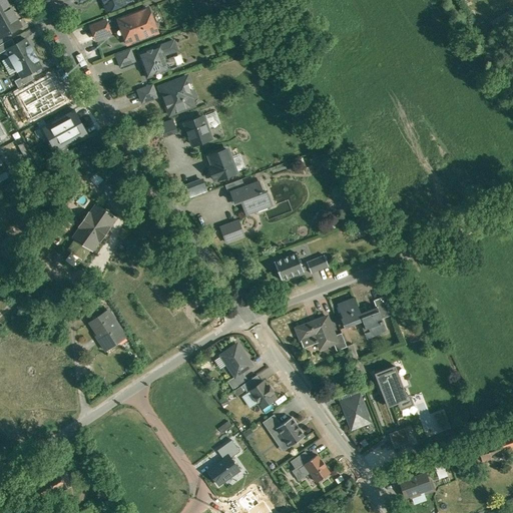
[(7,1),(0,4),(0,21),(14,14),(15,14),(17,13),(9,0),(7,0),(7,1)]
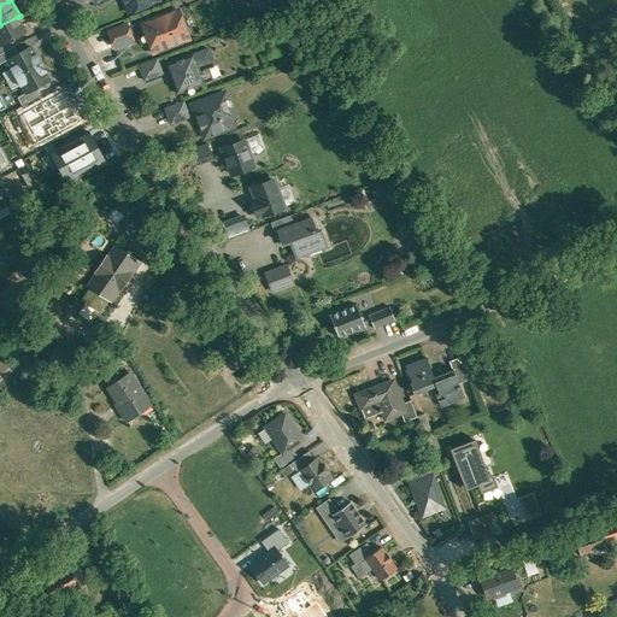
[(124,0),(130,13),(160,1),(160,0),(151,5),(148,0),(124,0)]
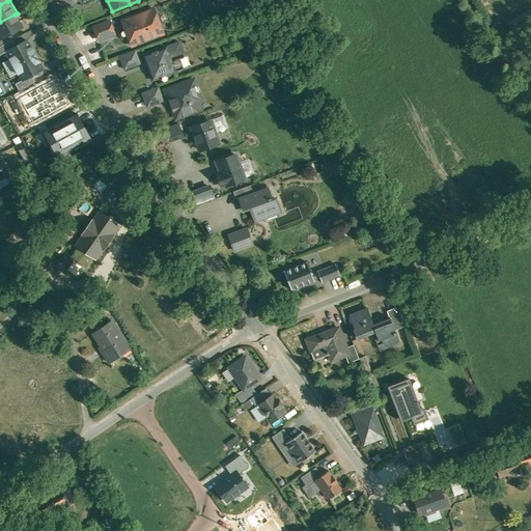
[(154,8),(122,20),(133,46),(163,33),(154,8)]
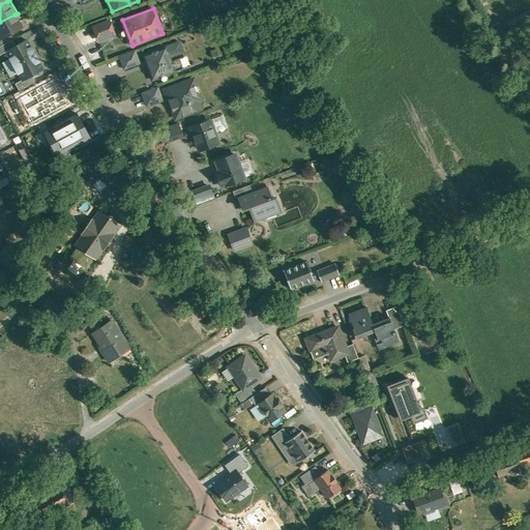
[(15,15),(0,22),(0,35),(1,38),(2,38),(10,33),(22,27),(16,15),(15,15)]
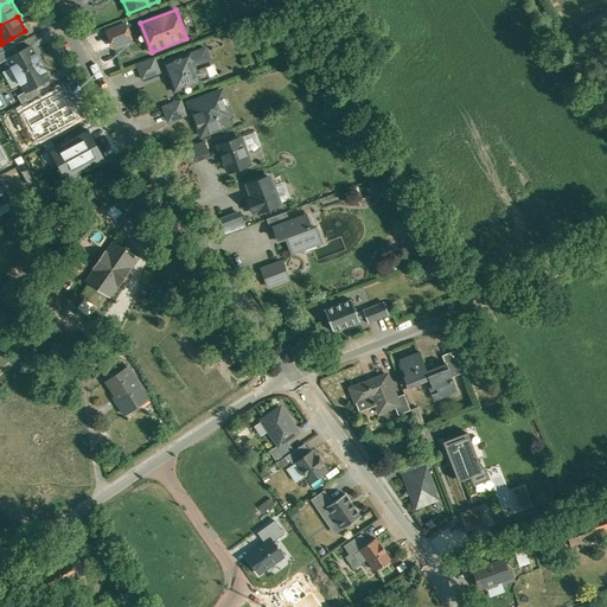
[(606,18),(583,30),(586,34),(606,21),(606,18)]
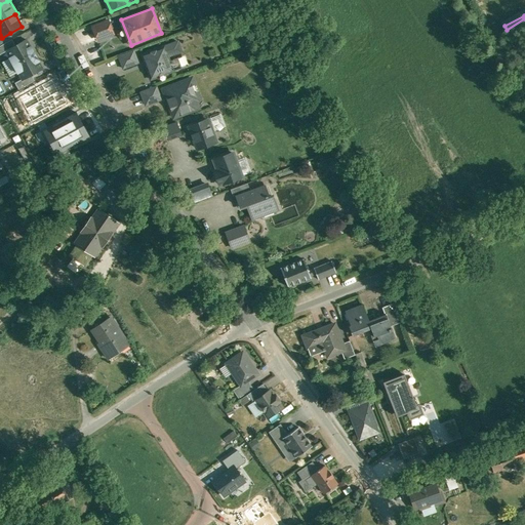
[(109,21),(93,27),(98,40),(114,34),(109,21)]
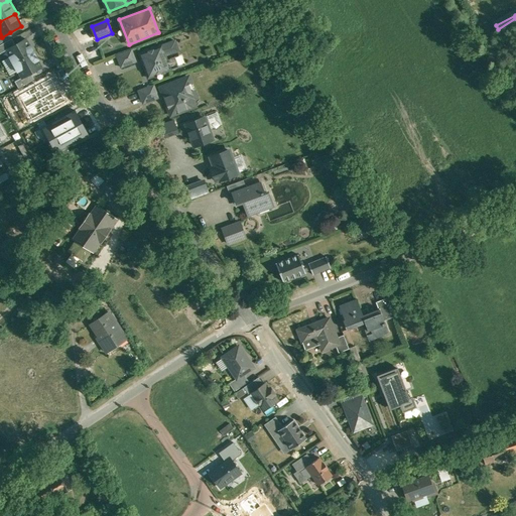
[(10,32),(2,37),(1,37),(0,37),(0,45),(12,38),(13,38),(10,32)]
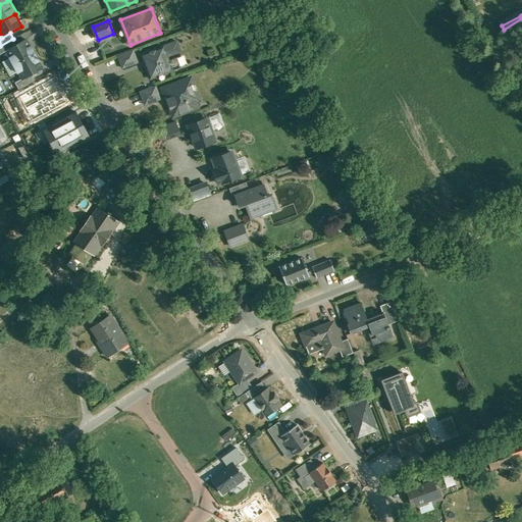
[(0,46),(0,54),(8,50),(16,45),(12,39),(0,46)]
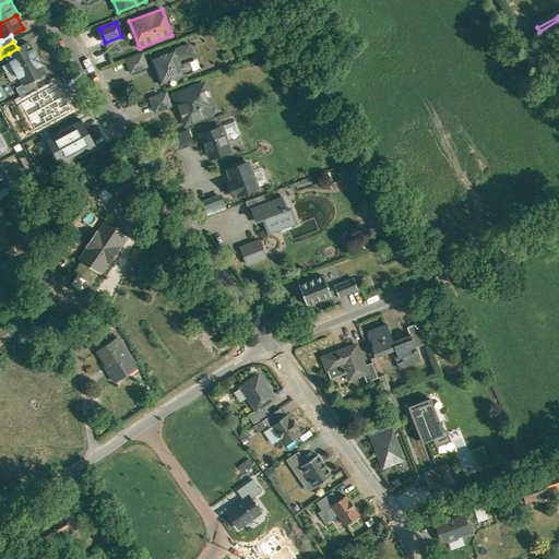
[(18,48),(9,54),(12,61),(10,62),(14,70),(38,57),(34,49),(33,49),(28,43),(18,48)]
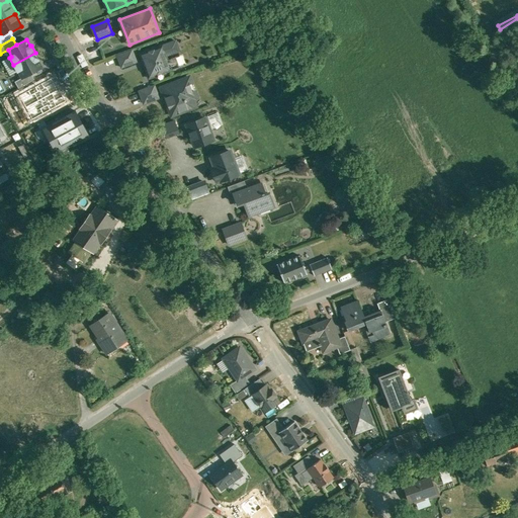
[(176,40),(155,49),(155,48),(147,51),(148,52),(141,54),(149,78),(156,75),(157,76),(165,73),(164,72),(179,67),(176,57),(168,60),(166,56),(179,51),(176,40)]
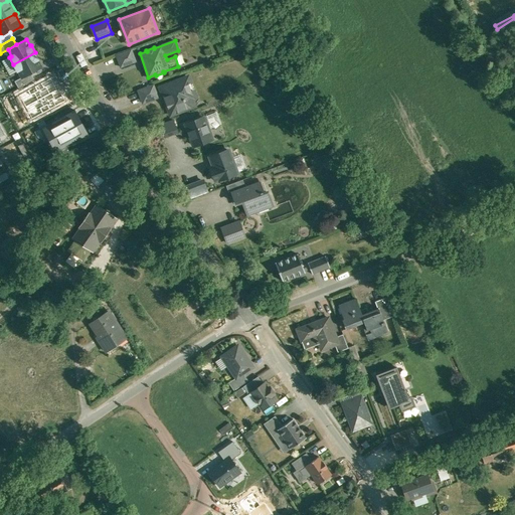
[(132,49),(117,54),(121,67),(136,61),(132,49)]
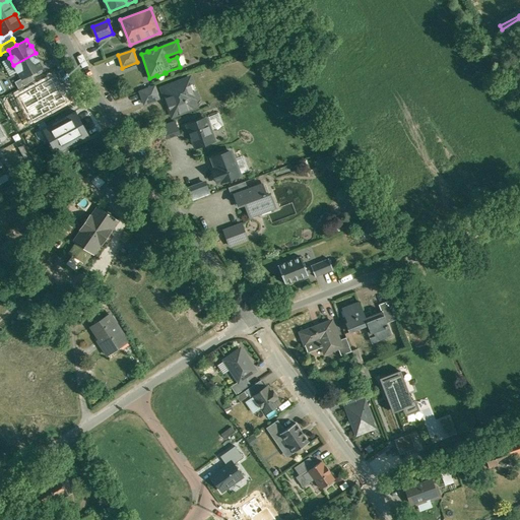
[(36,53),(13,65),(17,72),(19,71),(23,77),(23,78),(31,74),(43,68),(39,61),(40,60),(36,53)]
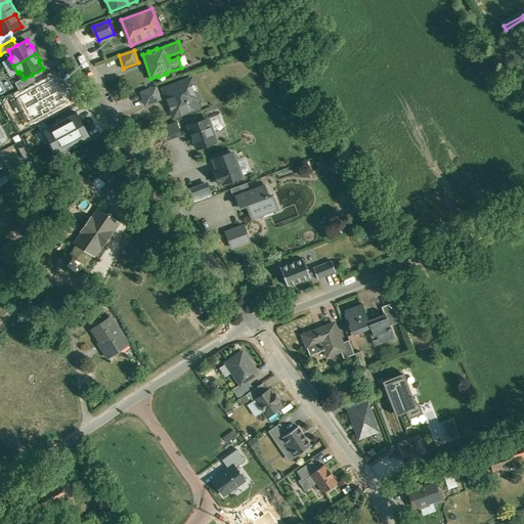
[(32,75),(24,79),(24,78),(15,83),(19,89),(35,81),(32,75)]
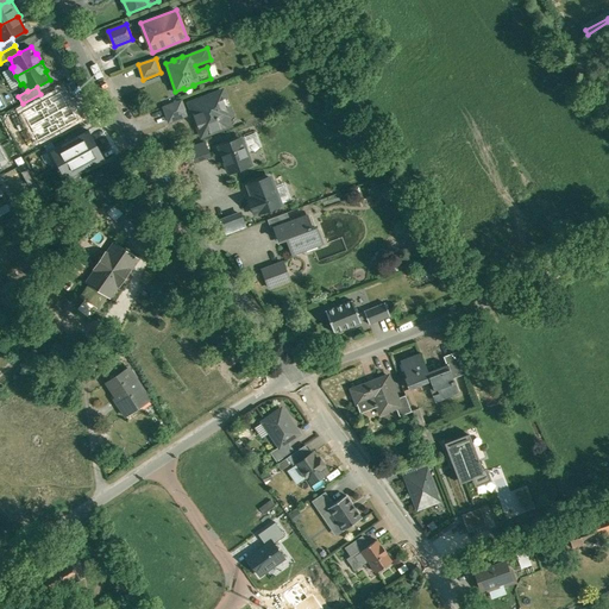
[(223,92),(190,104),(202,136),(223,127),(220,121),(223,117),(231,113),(223,92)]
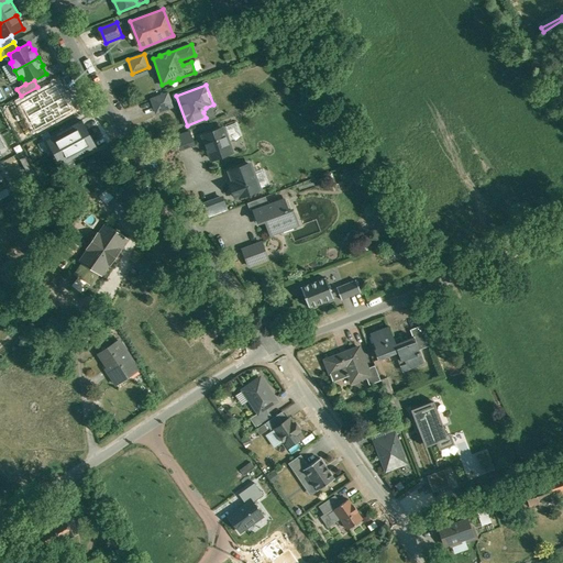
[(168,94),(152,99),(156,112),(173,107),(168,94)]
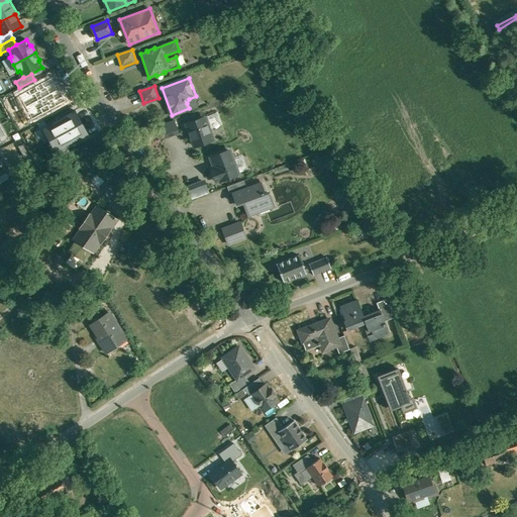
[(76,111),(42,128),(53,149),(86,132),(76,111)]
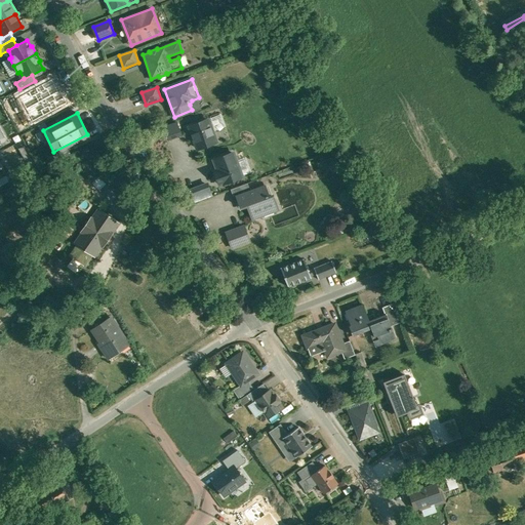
[(209,119),(190,125),(198,150),(217,144),(209,119)]
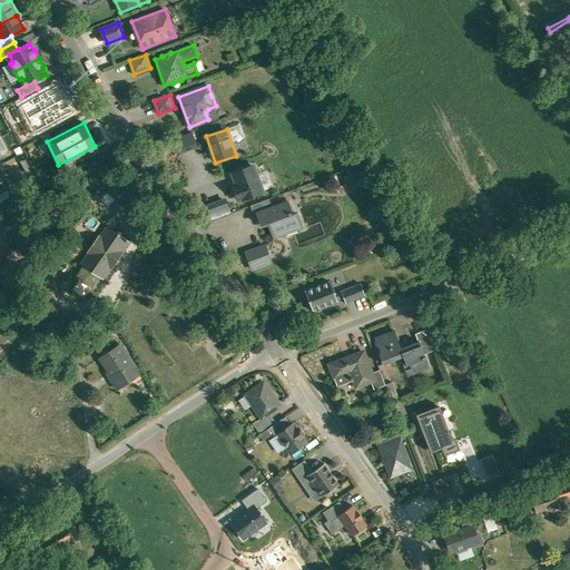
[(178,153),(195,147),(189,131),(173,138),(178,153)]
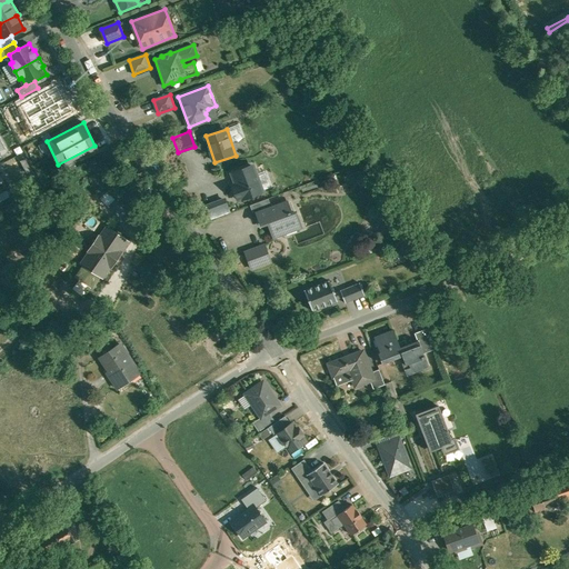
[(255,165),(232,172),(241,199),(265,191),(255,165)]
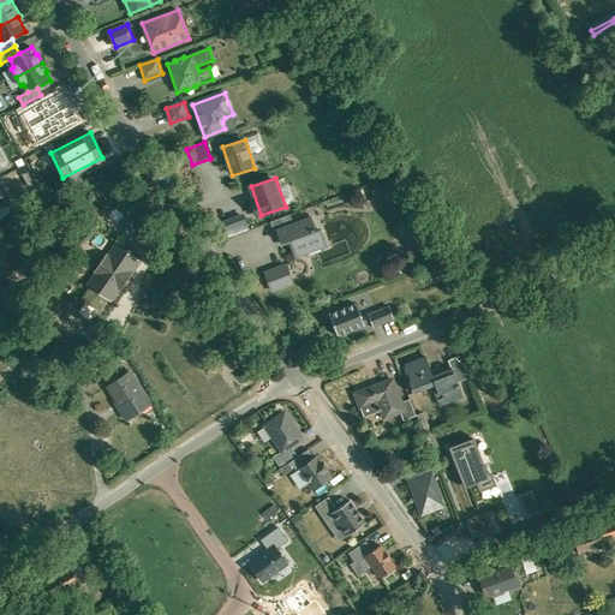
[(113,208),(107,213),(114,221),(120,215),(113,208)]
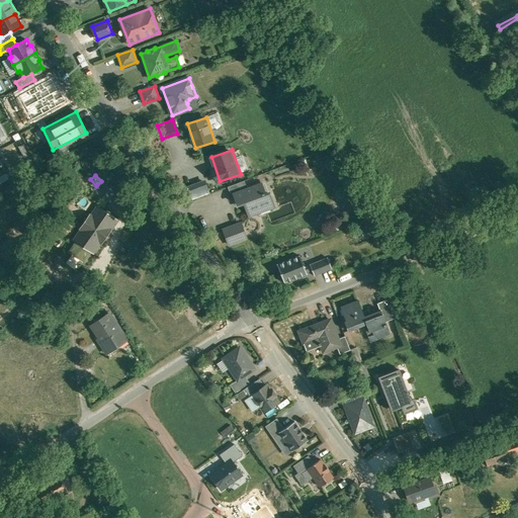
[(106,179),(97,186),(107,198),(116,191),(106,179)]
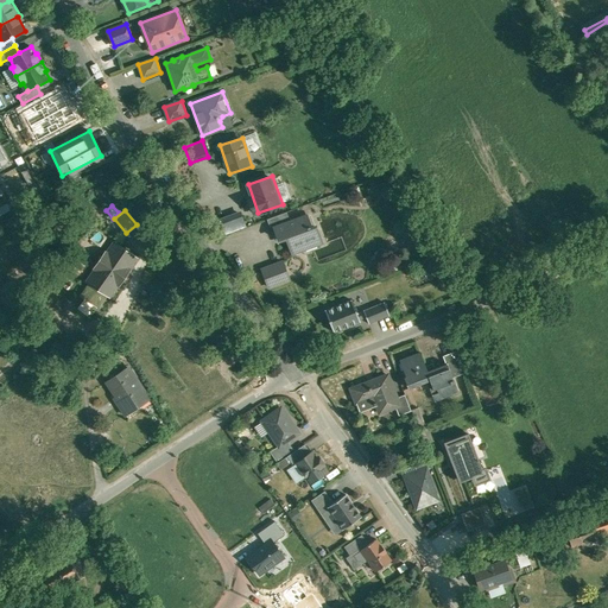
[(236,210),(215,219),(222,235),(244,226),(236,210)]
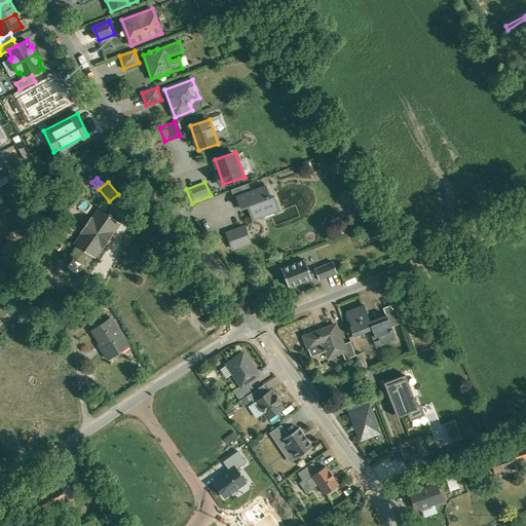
[(249,183),(231,190),(234,199),(238,197),(252,192),(249,183)]
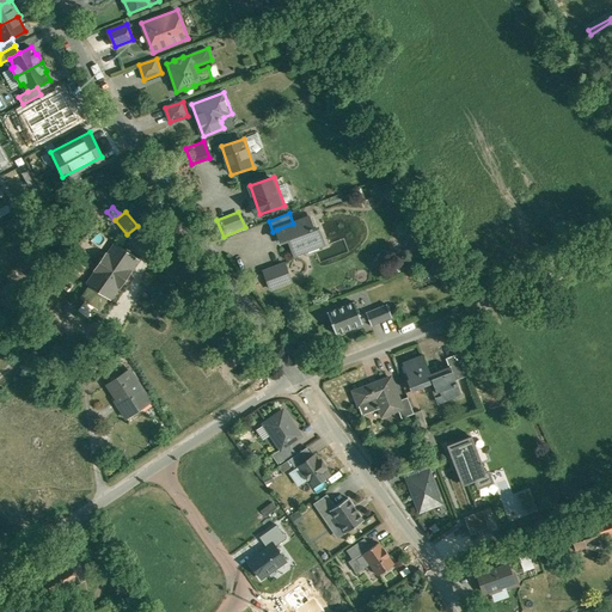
[(293,224),(277,230),(282,243),(289,240),(294,255),(307,250),(305,245),(322,239),(317,226),(313,227),(308,218),(293,224)]
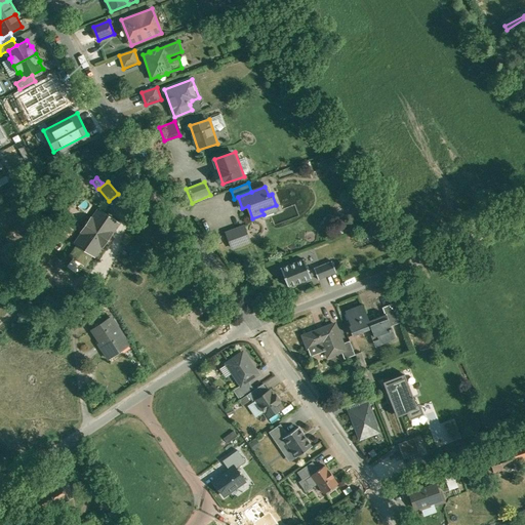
[(77,246),(70,255),(84,266),(91,255),(94,257),(102,247),(103,248),(114,233),(113,232),(119,223),(98,208),(92,217),(91,216),(80,232),(81,233),(74,244),(77,246)]
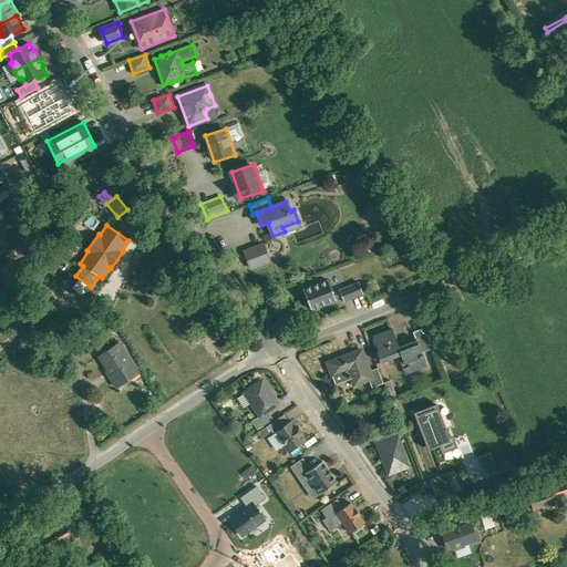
[(391,249),(395,260),(413,254),(409,243),(391,249)]
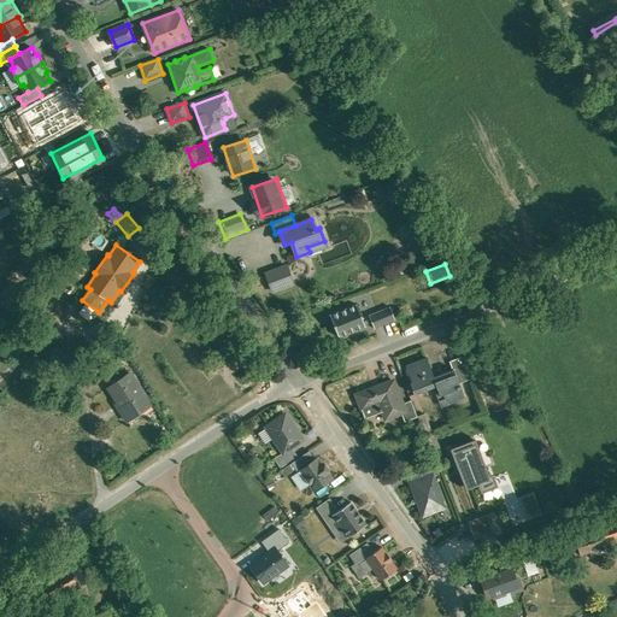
[(287,265),(266,274),(274,292),(293,283),(287,265)]
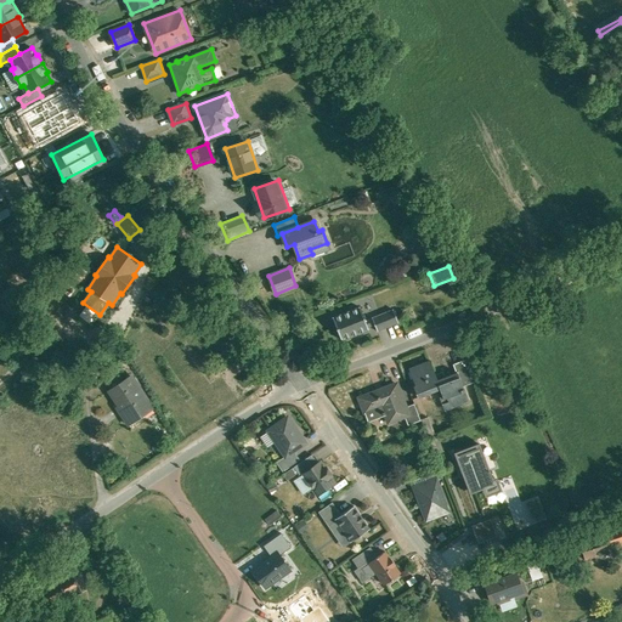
[(162,295),(154,305),(173,317),(179,307),(162,295)]
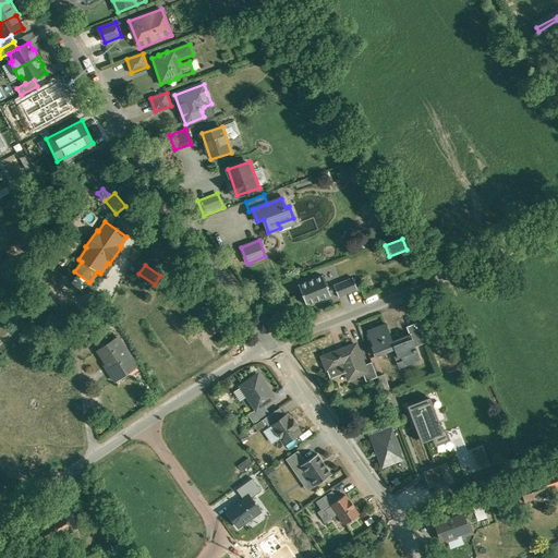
[(323,276),(298,286),(306,305),(330,295),(329,294),(336,292),(334,286),(327,288),(323,276)]
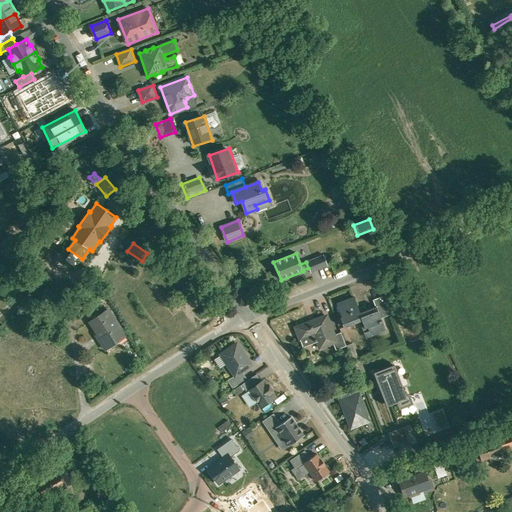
[(323,255),(306,262),(308,268),(310,273),(328,266),(323,255)]
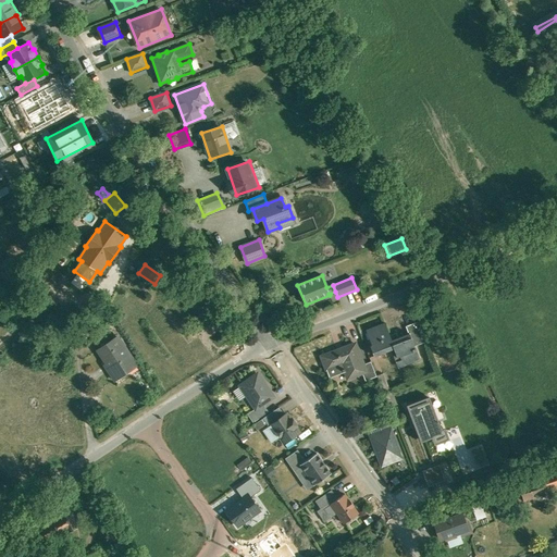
[(420,319),(404,325),(407,333),(409,332),(413,345),(428,339),(420,319)]
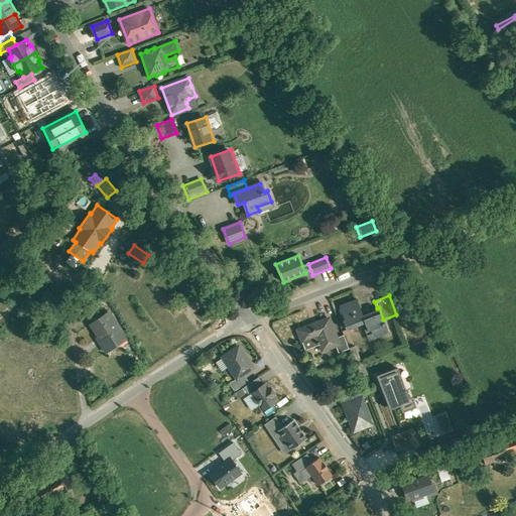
[(362,311),(357,298),(340,304),(345,318),(347,318),(350,327),(364,321),(367,329),(370,328),(374,338),(388,332),(383,319),(379,307),(377,308),(369,311),(368,308),(362,311)]
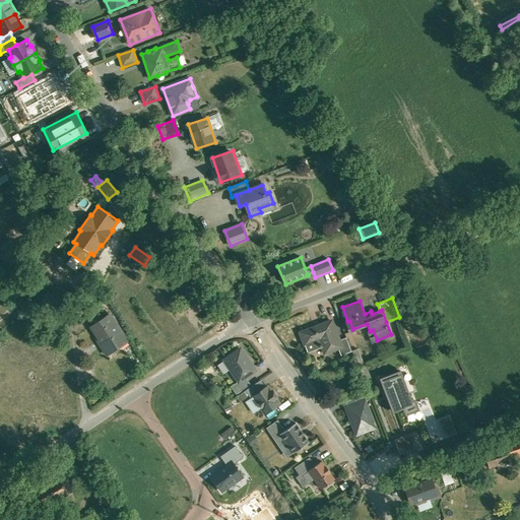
[(112,317),(104,322),(102,319),(91,325),(104,344),(102,345),(108,354),(119,347),(117,343),(126,338),(112,317)]
